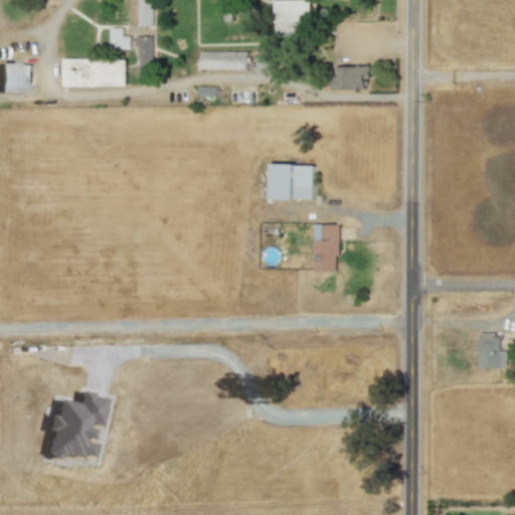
[(152,0),(137,0),(138,26),(153,26),(152,0)]
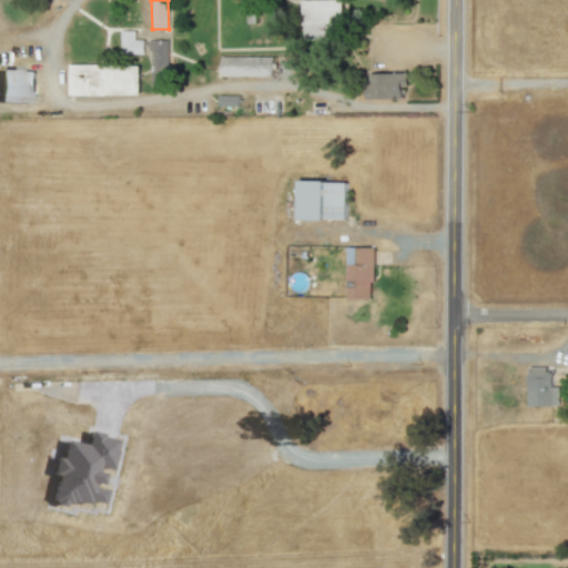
[(342,0),(303,0),(305,40),(344,40),(342,0)]
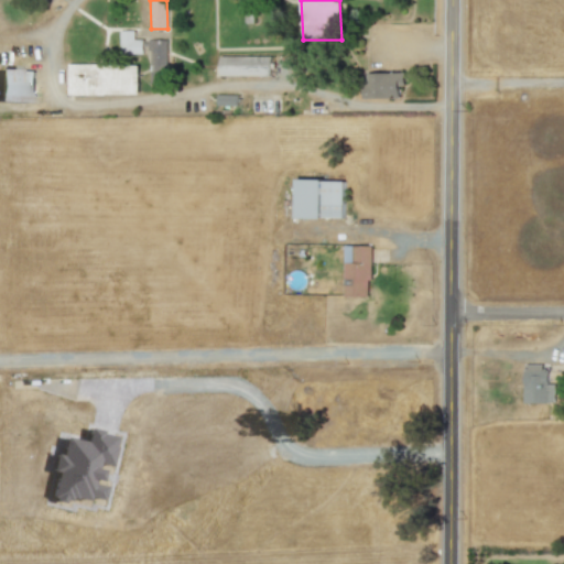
[(143,54),(143,40),(136,40),(136,30),(121,30),(121,53),(143,54)]
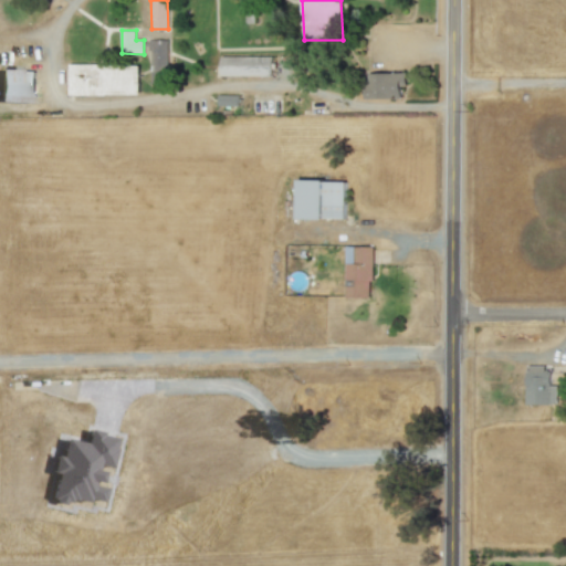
[(168,39),(152,40),(152,85),(168,84),(168,39)]
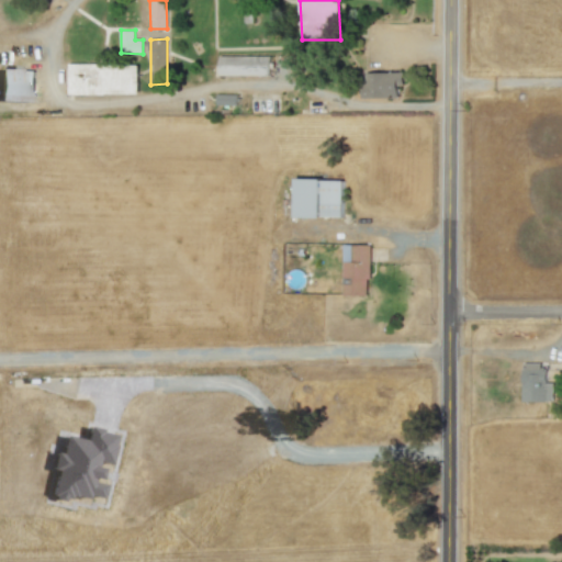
[(221,76),(271,75),(270,55),(220,56),(221,76)]
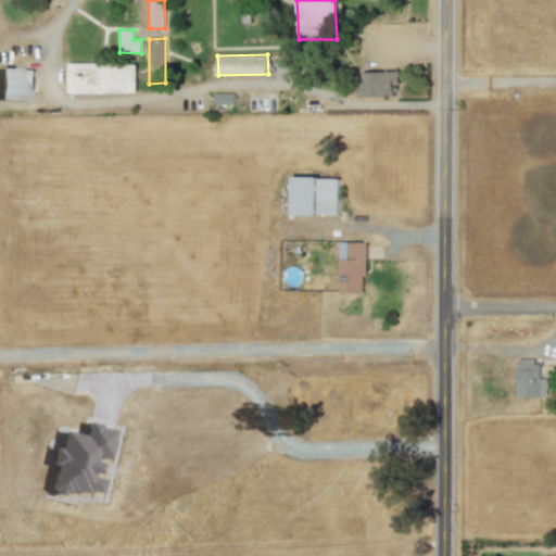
[(137,93),(138,63),(68,63),(68,92),(137,93)]
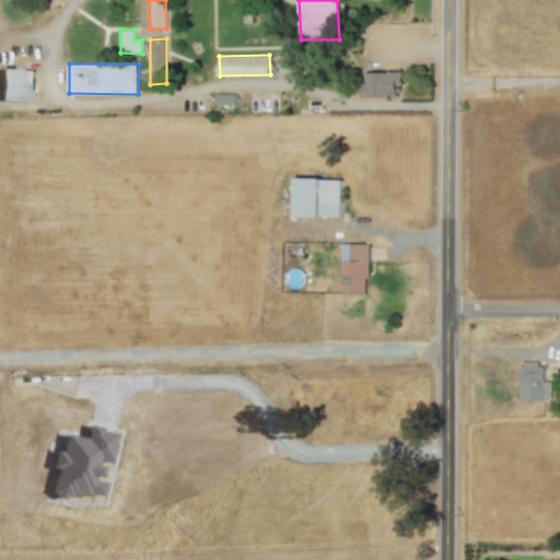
[(0,101),(34,102),(35,70),(20,70),(20,68),(0,66),(0,101)]
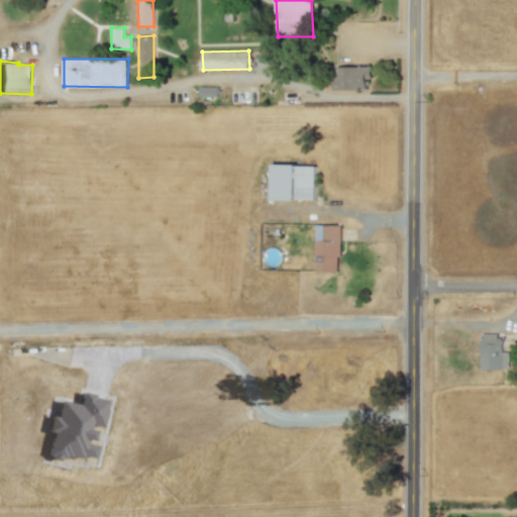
[(372,79),(372,66),(335,67),(335,87),(335,90),(368,89),(367,79),(372,79)]
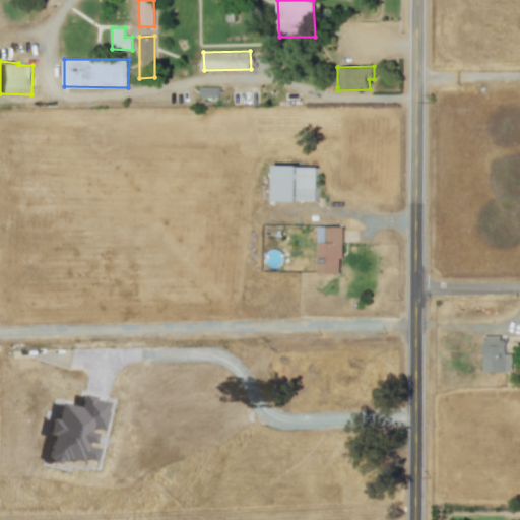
[(219,98),(220,87),(201,86),(200,96),(219,98)]
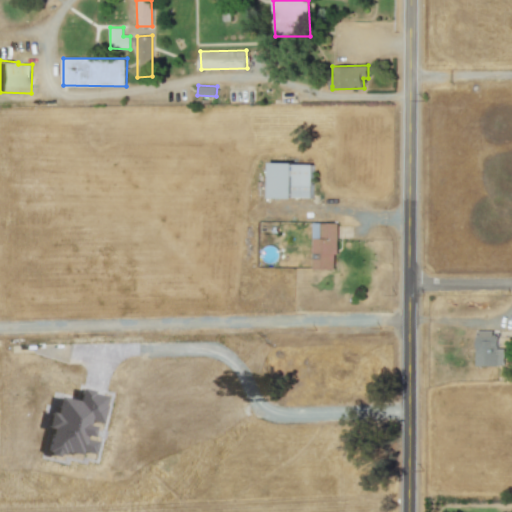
[(313,198),(313,164),(270,163),(270,197),(313,198)]
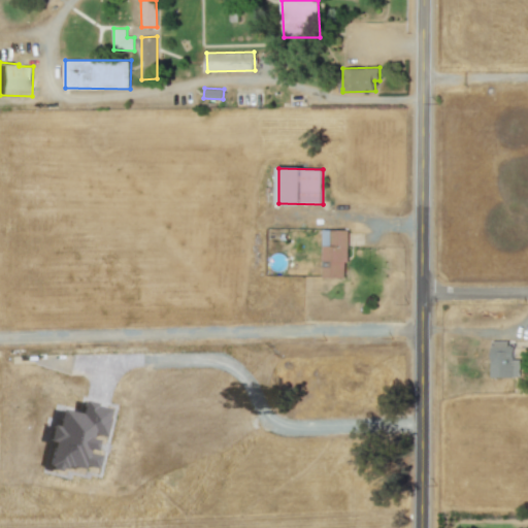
[(348,230),(323,229),(322,277),(348,277),(348,230)]
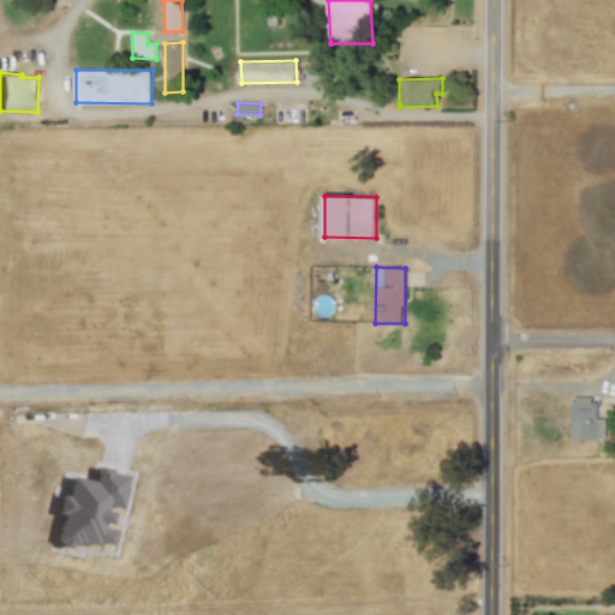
[(607,439),(607,418),(598,418),(597,396),(572,396),(573,439),(607,439)]
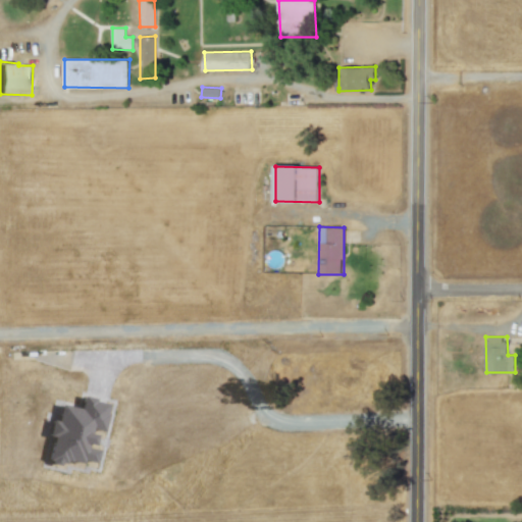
[(107,403),(82,397),(79,409),(56,404),(50,436),(51,436),(47,458),(94,467),(97,449),(89,447),(93,429),(102,431),(107,403)]
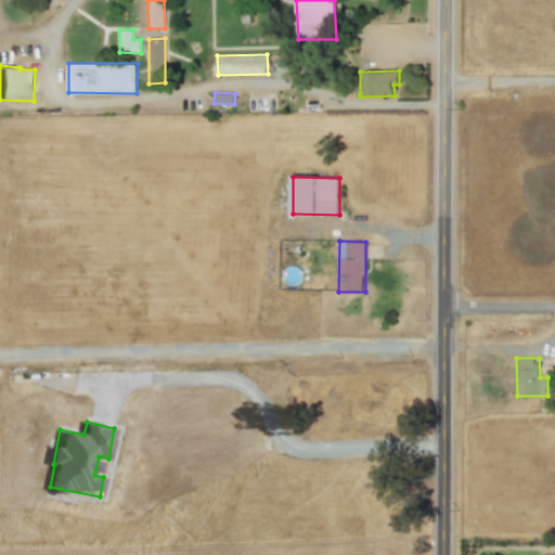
All buildings are outlined.
